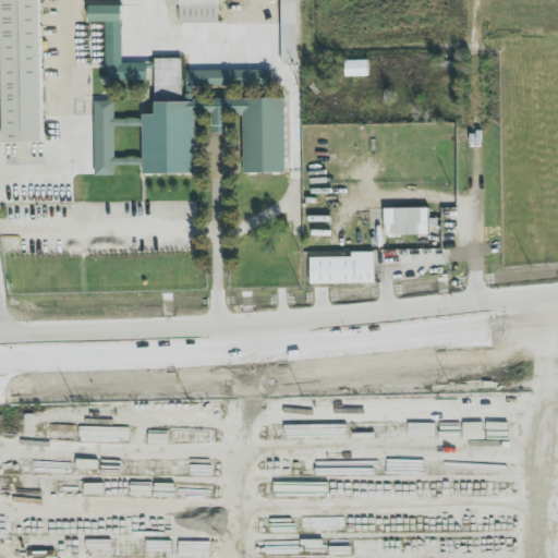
[(44,143),(39,0),(1,0),(4,144),(44,143)]
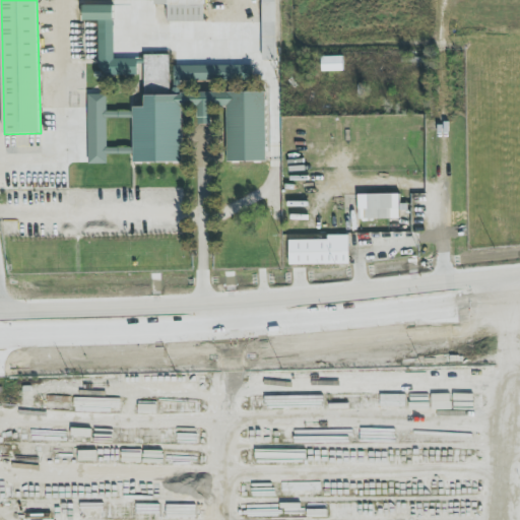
[(262,0),(262,61),(275,61),(275,0),(262,0)]
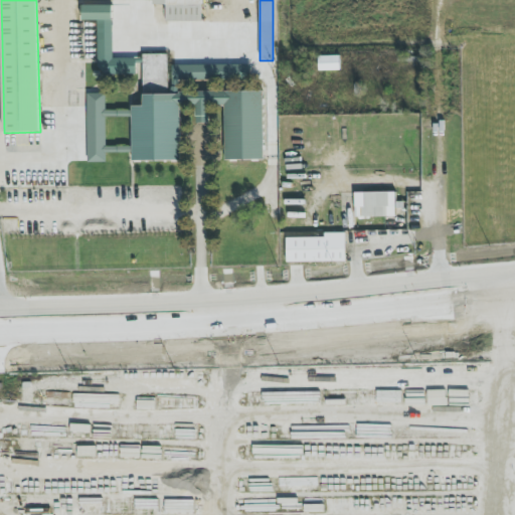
[(139,58),(113,58),(112,5),(81,6),(81,21),(98,21),(98,76),(139,76),(139,58)]
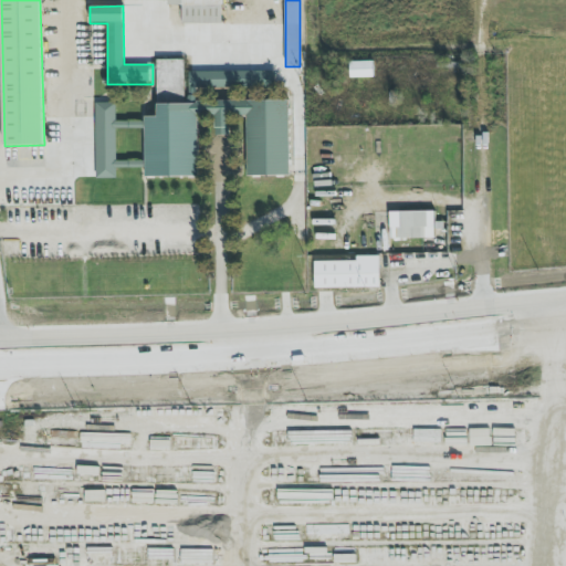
[(289,100),(195,101),(195,88),(274,87),(274,71),(186,72),(186,60),(156,61),(157,117),(144,117),(145,177),(198,177),(197,117),(215,117),(215,136),(230,135),(230,117),(245,117),(247,177),(290,176),(289,100)]
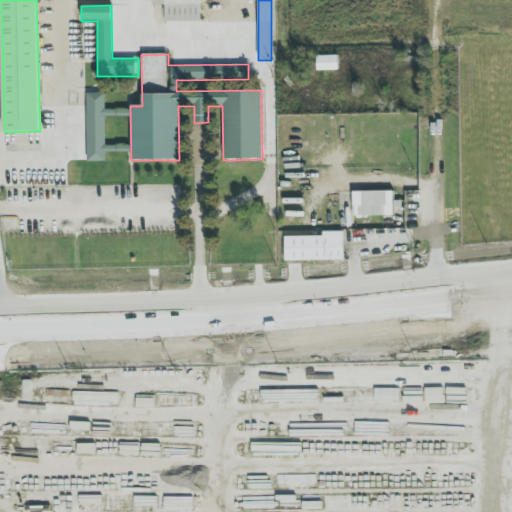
[(316,56),(316,71),(338,70),(337,55),(316,56)]
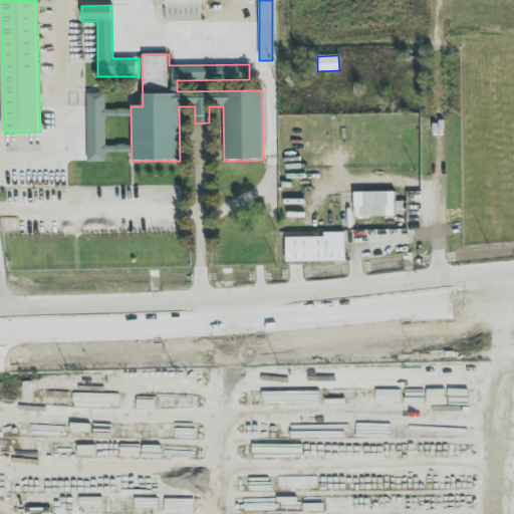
[(353,193),(354,218),(395,217),(395,193),(353,193)]
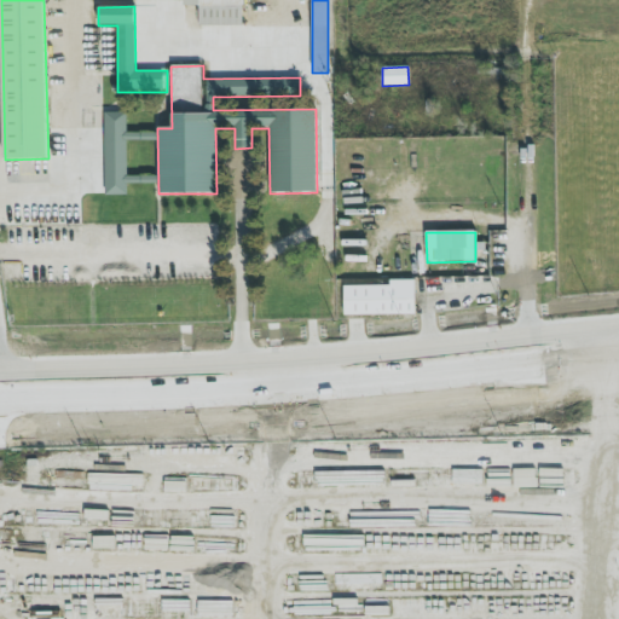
[(415,314),(415,281),(388,281),(389,285),(343,287),(343,316),(415,314)]
